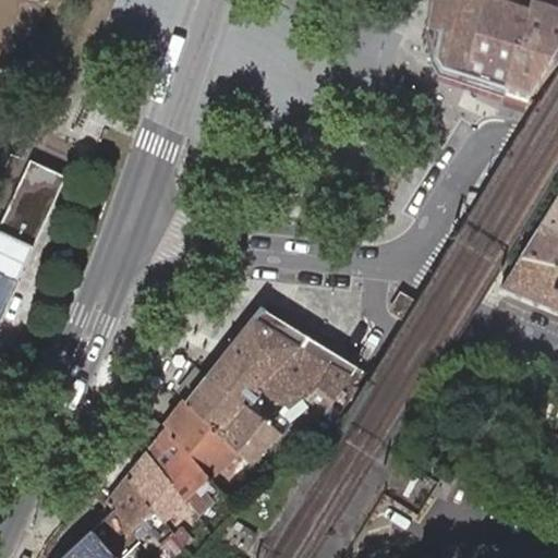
[(484,0),(436,0),(432,29),(446,34),(471,43),(484,0)]
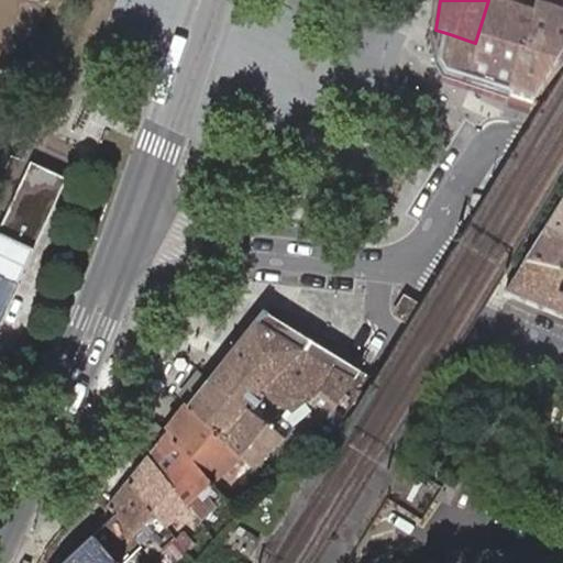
[(445,70),(511,91),(536,17),(488,0),(475,43),(450,34),(441,62),(445,70)]
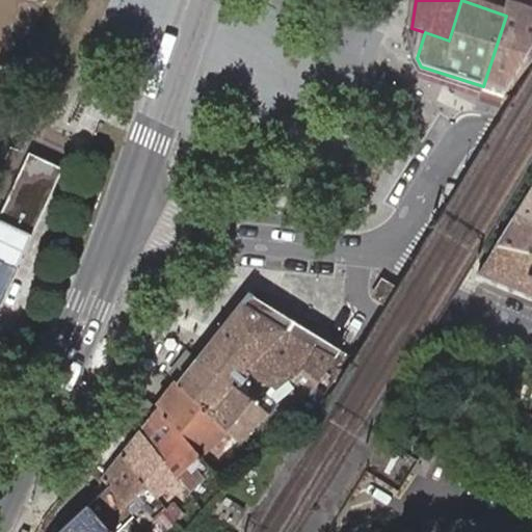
[(525,0),(521,14),(531,17),(531,0),(482,0),(502,6),(504,0),(525,0)]
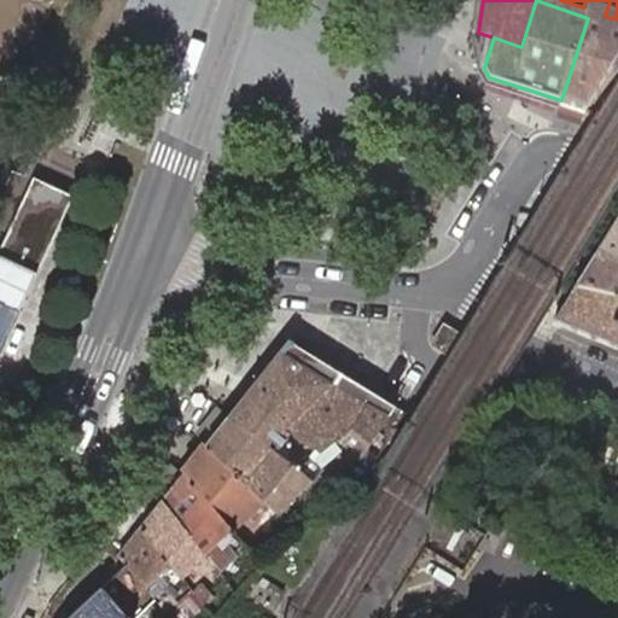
[(561,100),(588,108),(617,59),(617,19),(605,16),(590,10),(588,18),(561,100)]
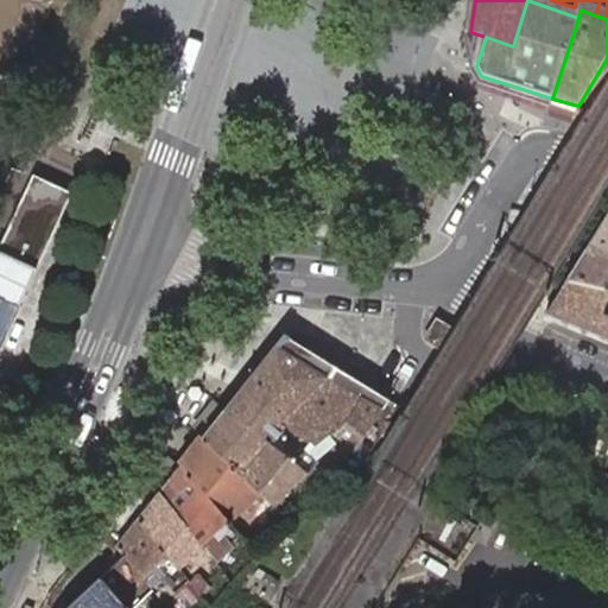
[(30,172),(0,238),(0,297),(17,305),(70,190),(63,188),(30,172)]
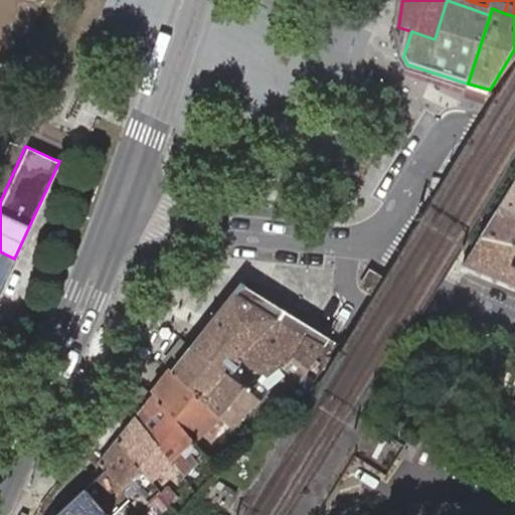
[(514,179),(497,209),(514,213),(514,179)]
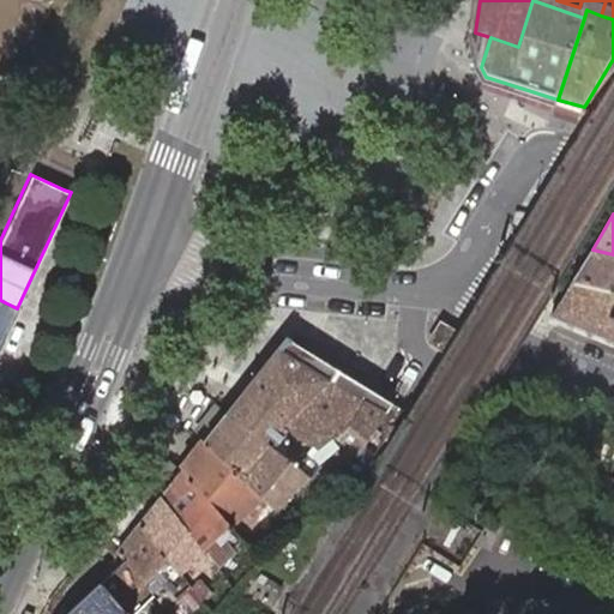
[(613,254),(593,250),(567,289),(613,306),(613,254)]
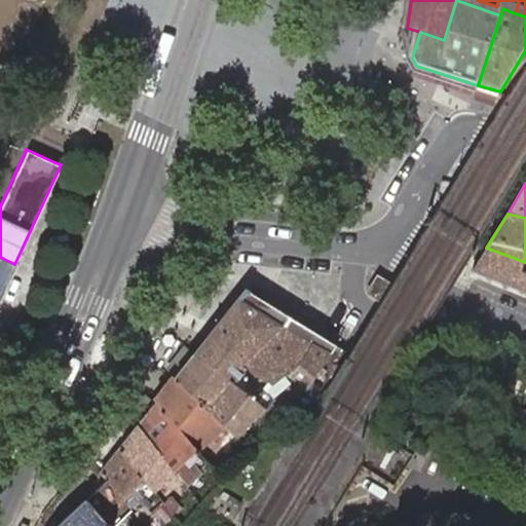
[(468,275),(523,297),(525,289),(525,262),(486,248),(468,275)]
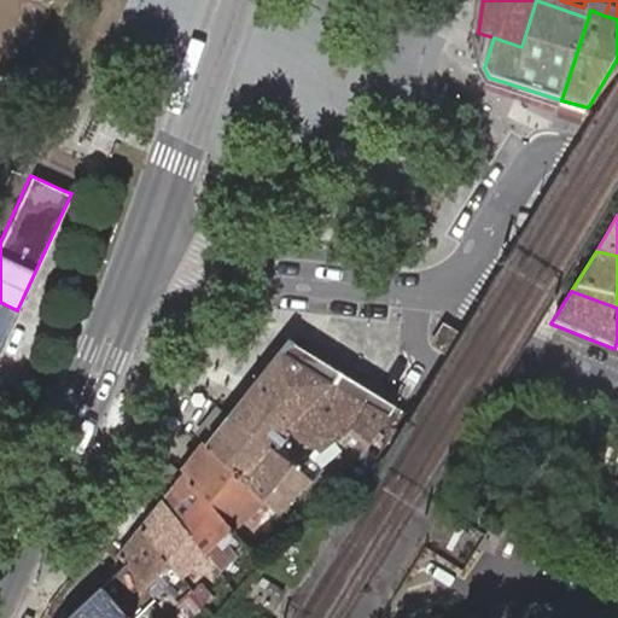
[(0,302),(0,347),(17,310),(0,302)]
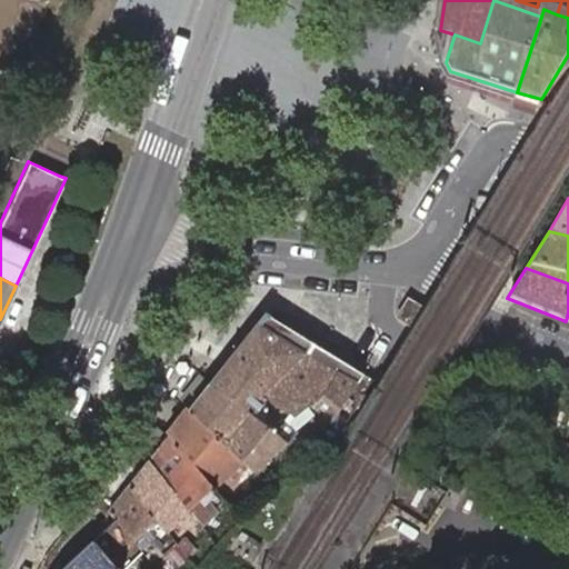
[(267,316),(235,356),(269,386),(260,398),(267,402),(313,345),(267,316)]
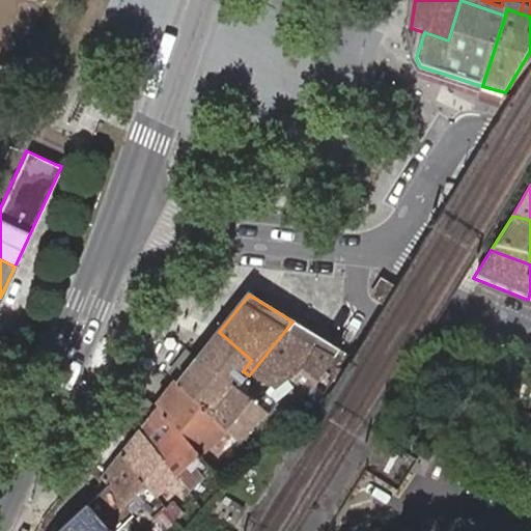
[(268,383),(286,396),(294,388),(308,396),(344,353),(292,322),(249,375),(239,390),(254,401),(268,383)]
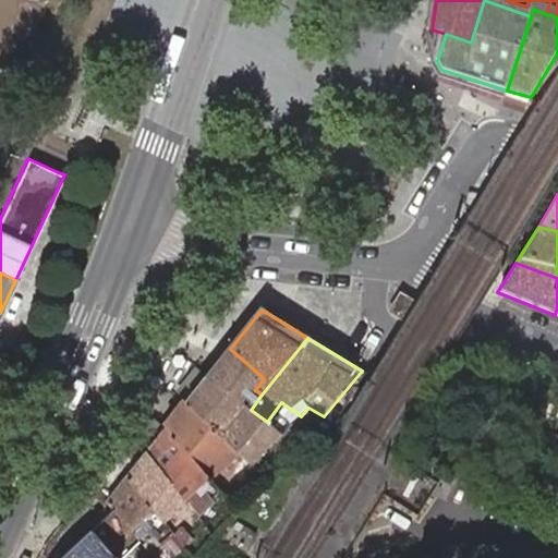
[(230,349),(208,377),(251,410),(262,395),(255,390),(264,378),(230,349)]
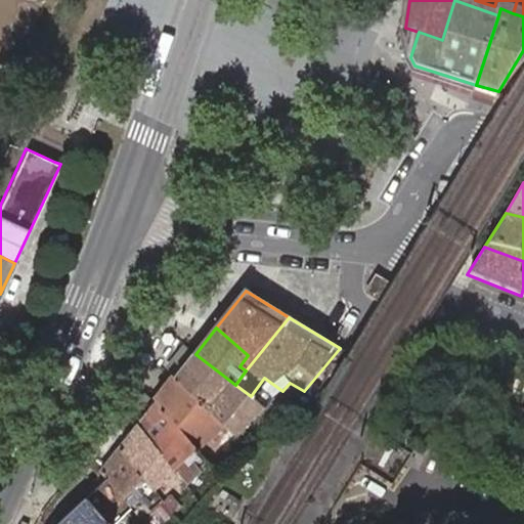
[(235,385),(195,354),(175,379),(228,427),(256,400),(251,396),(235,385)]
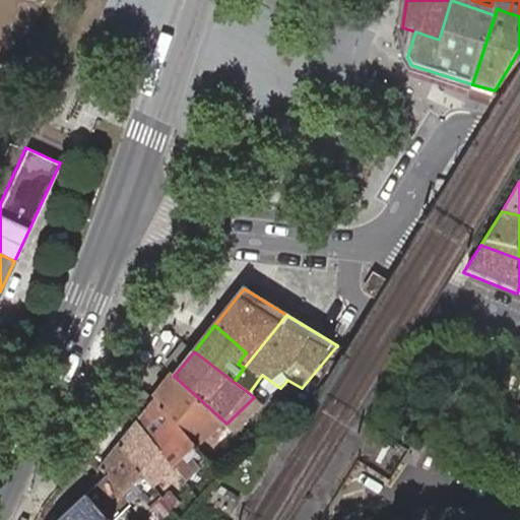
[(174,376),(155,400),(204,446),(220,430),(226,435),(233,429),(226,424),(174,376)]
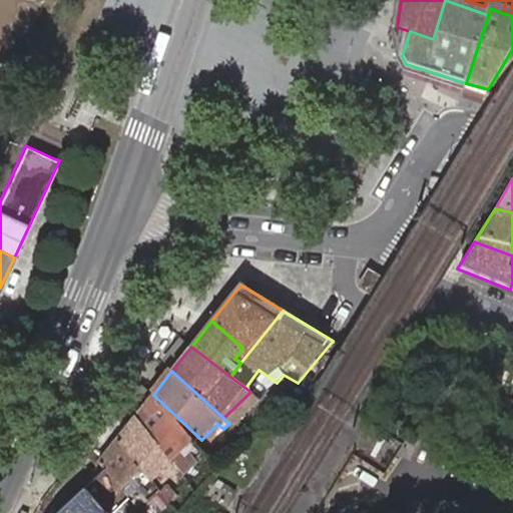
[(235,429),(262,400),(250,392),(223,418),(229,423),(235,429)]
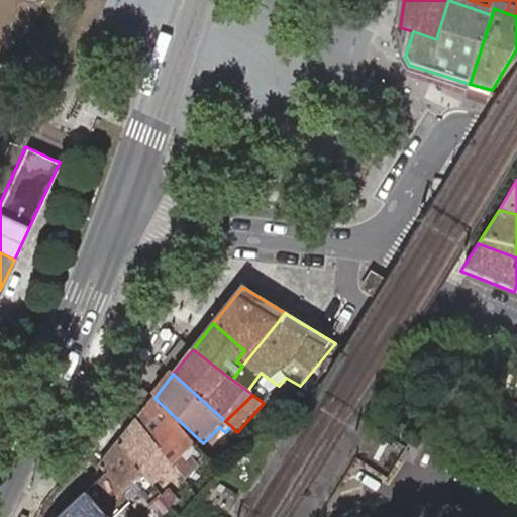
[(195,480),(208,464),(193,452),(203,443),(154,398),(134,422),(180,466),(185,470),(195,480)]
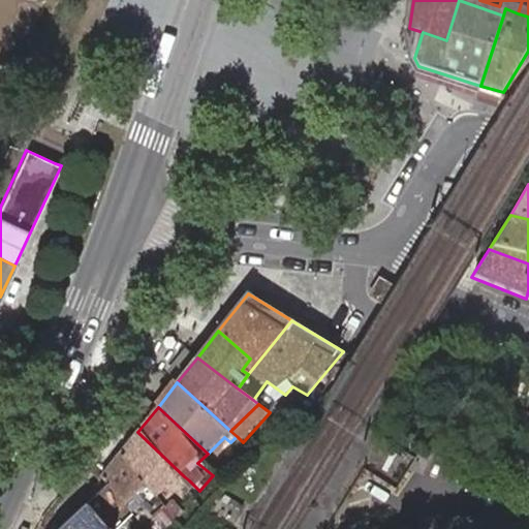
[(137,432),(120,455),(163,497),(184,476),(137,432)]
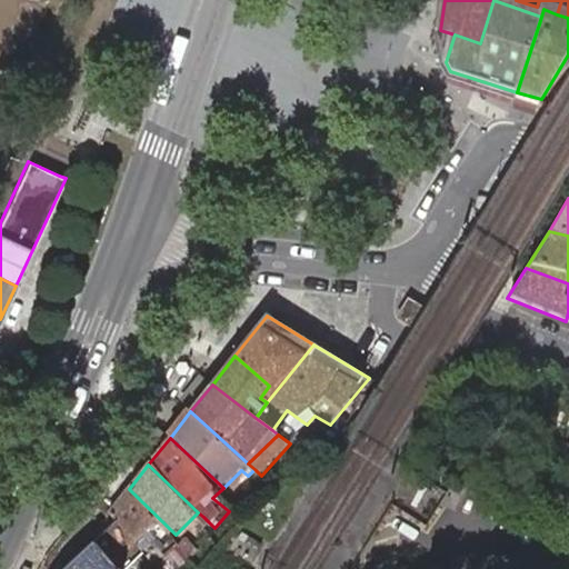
[(129,489),(110,512),(117,519),(152,555),(153,556),(176,535),(129,489)]
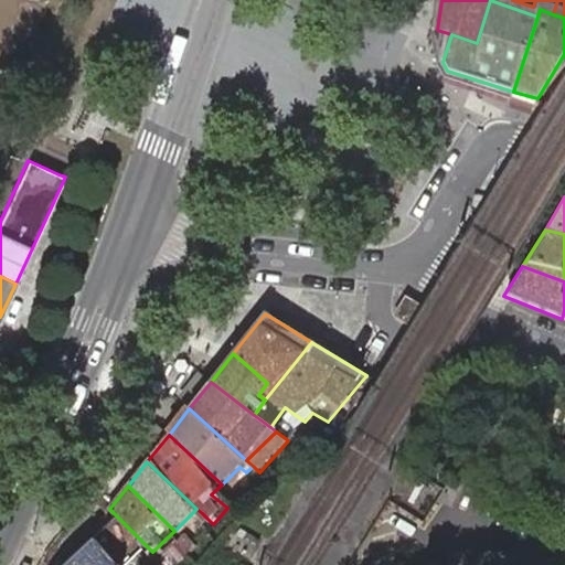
[(174,531),(180,535),(202,513),(196,509),(174,531)]
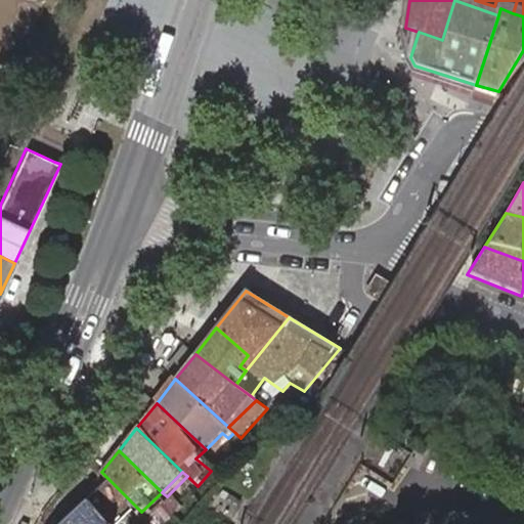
[(107,478),(60,523),(126,523),(140,511),(107,478)]
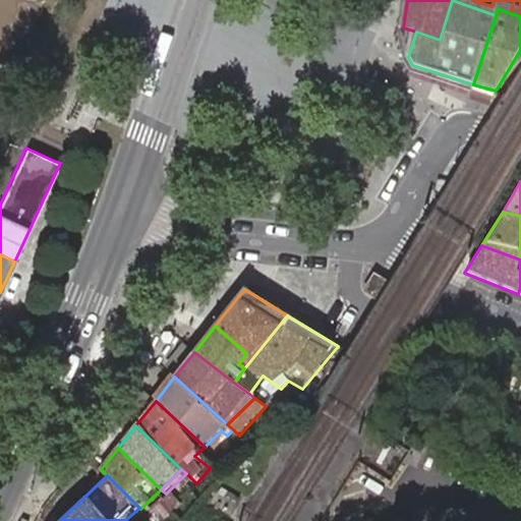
[(168,499),(150,504),(154,520),(172,515),(168,499)]
